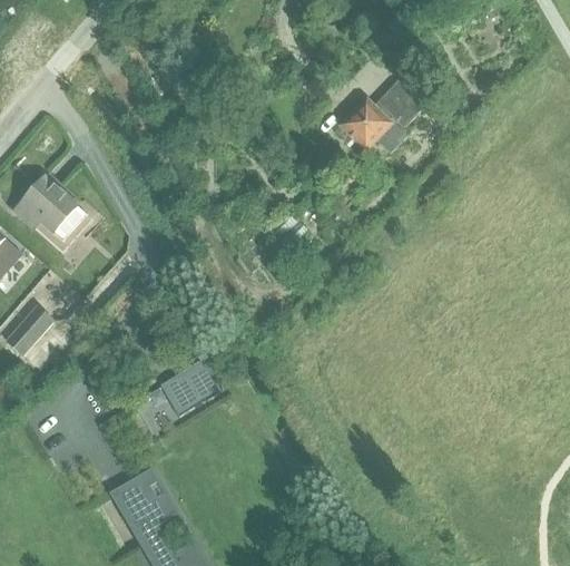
[(367,97),(340,124),(366,149),(377,138),(391,150),(408,134),(402,128),(430,100),(403,75),(374,104),(367,97)]
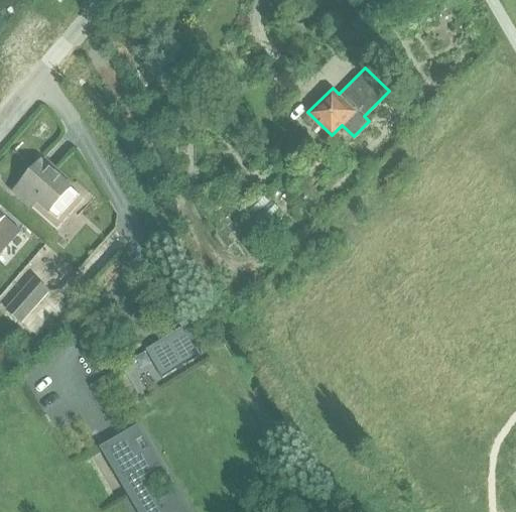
[(41,160),(20,183),(56,218),(78,194),(41,160)]
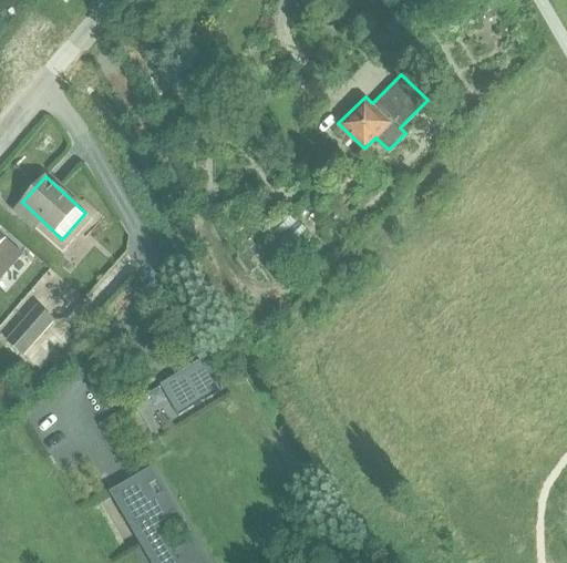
[(286,211),(261,235),(281,254),(306,231),(286,211)]
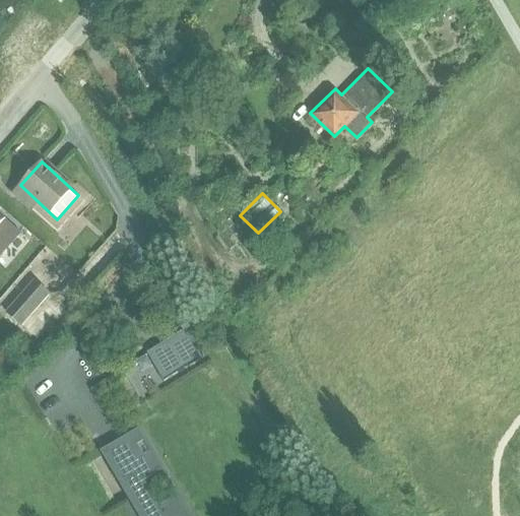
[(0,252),(19,231),(4,216),(0,212),(0,252)]
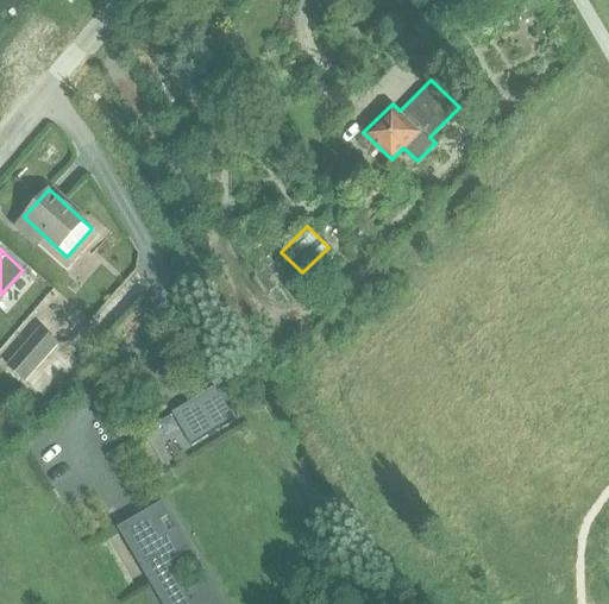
[(38,326),(6,363),(24,379),(56,343),(38,326)]
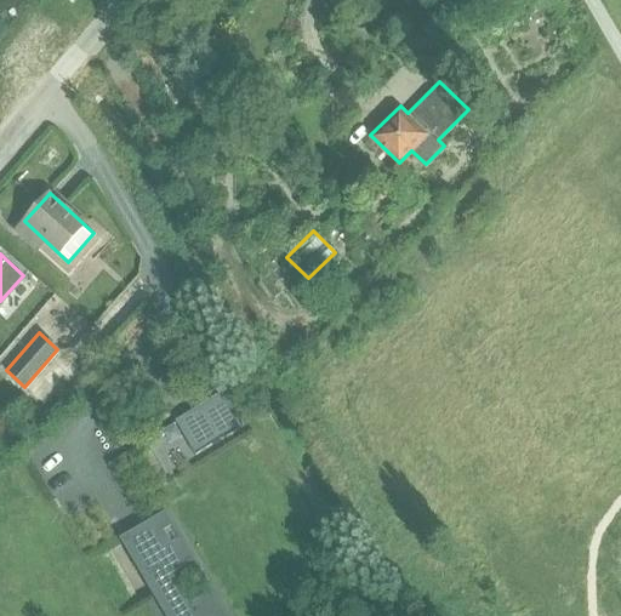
[(217,392),(174,418),(194,452),(238,426),(217,392)]
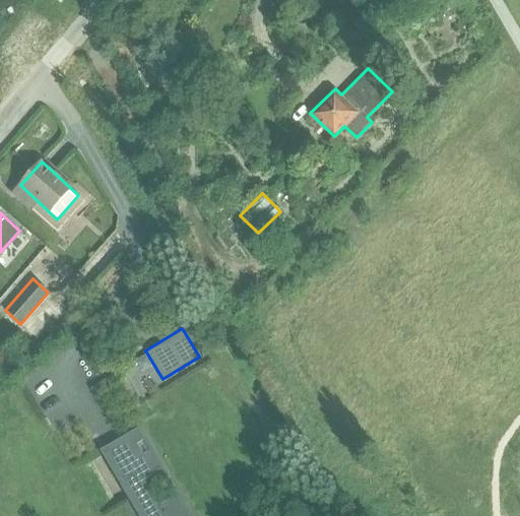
[(191,515),(138,427),(100,449),(138,515),(191,515)]
